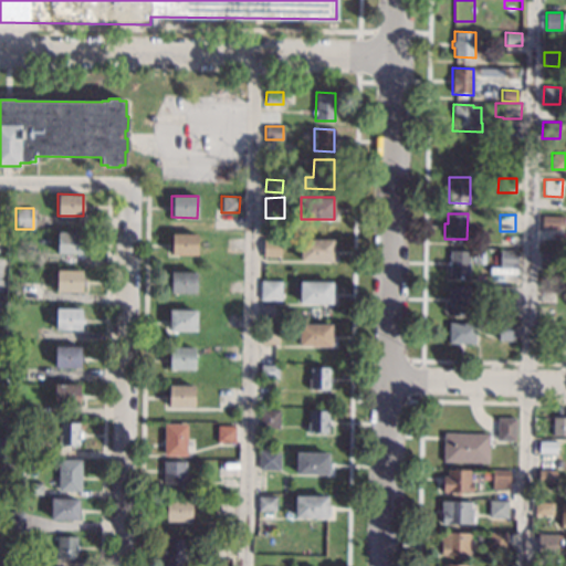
[(565,237),(557,240),(541,240),(542,216),(564,216),(565,237)]
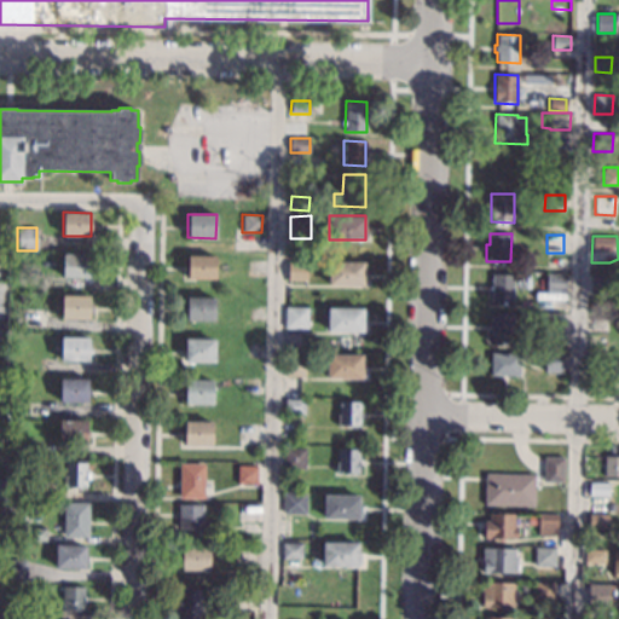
[(90,278),(62,278),(63,254),(90,254),(90,278)]
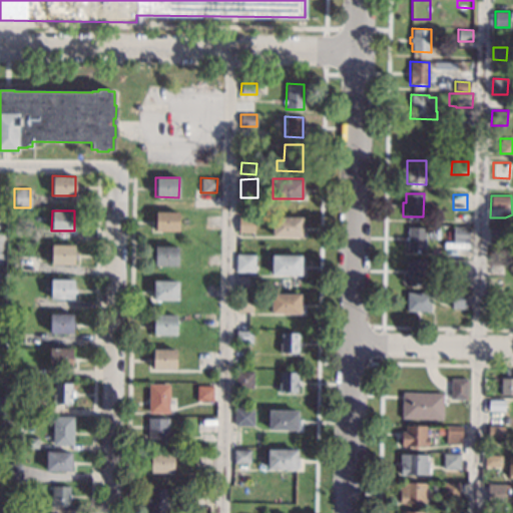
[(178,231),(155,231),(155,211),(178,211),(178,231)]
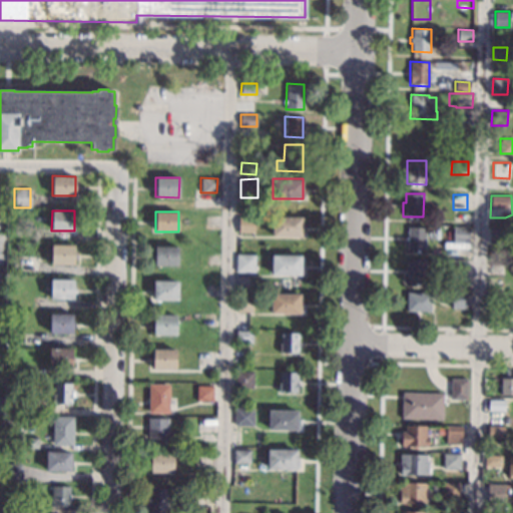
[(301,236),(272,236),(272,216),(301,216),(301,236)]
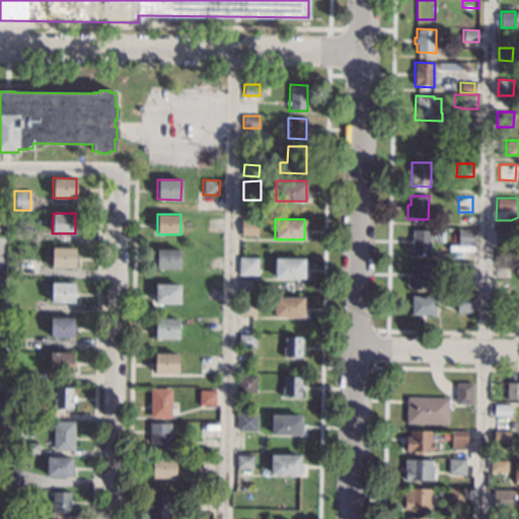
[(256,235),(240,235),(241,220),(256,220),(256,235)]
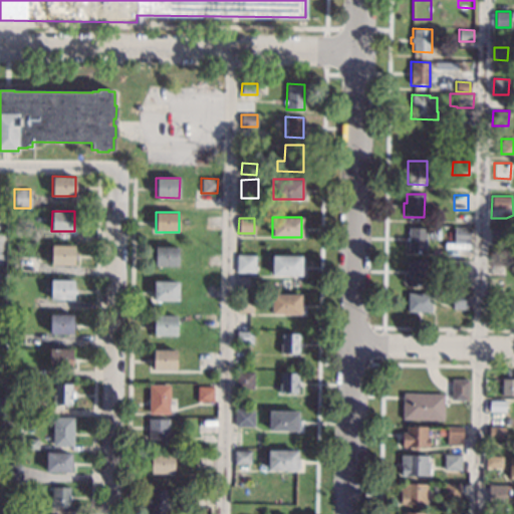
[(470,243),(454,242),(454,227),(470,227),(470,243)]
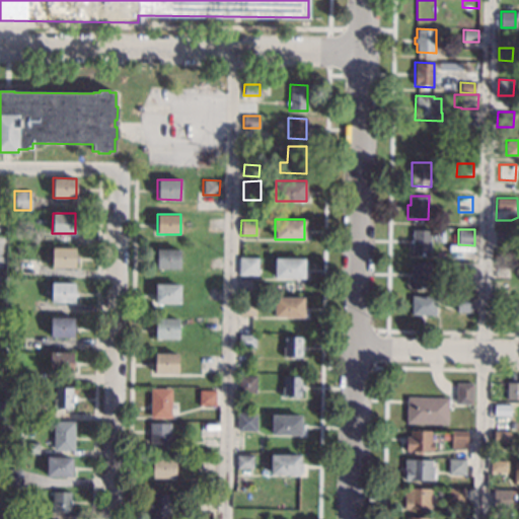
[(431,253),(412,253),(413,230),(432,230),(431,253)]
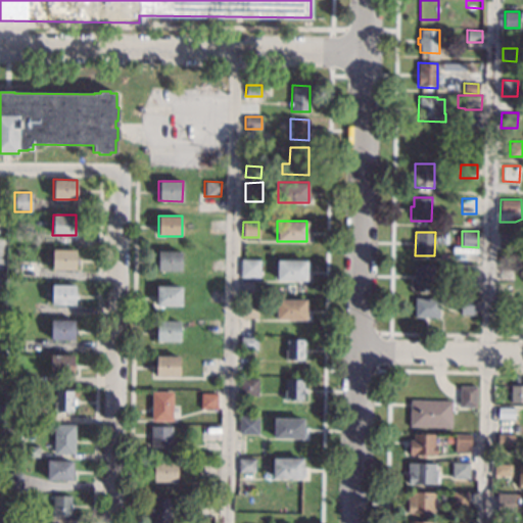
[(514,248),(497,248),(497,232),(515,233),(514,248)]
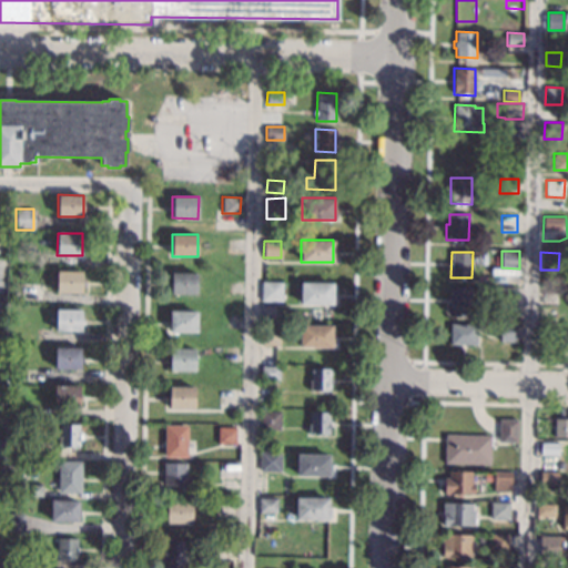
[(47,267),(36,267),(36,256),(47,256),(47,267)]
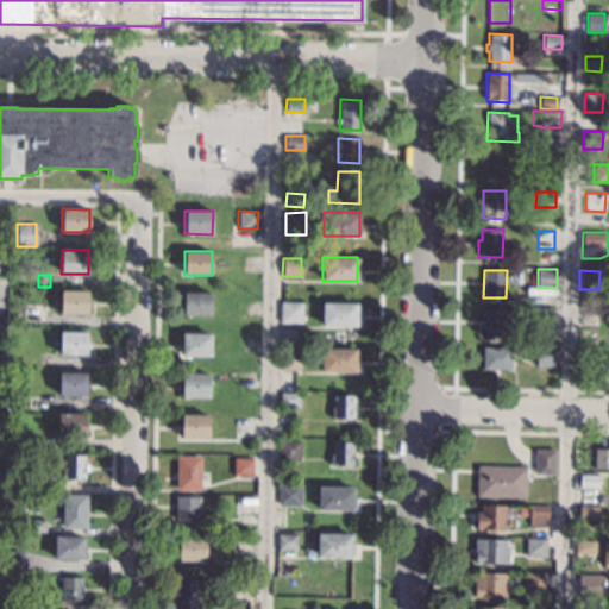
[(49,297),(38,297),(38,288),(49,288),(49,297)]
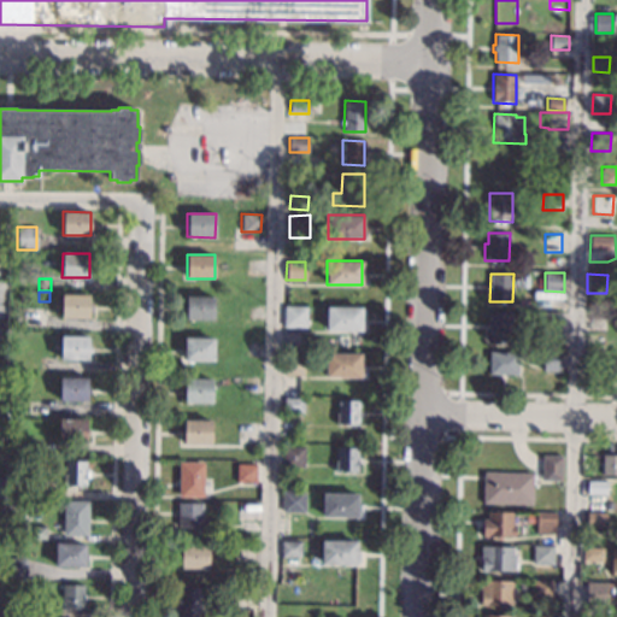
[(88,318),(60,317),(62,294),(89,295),(88,318)]
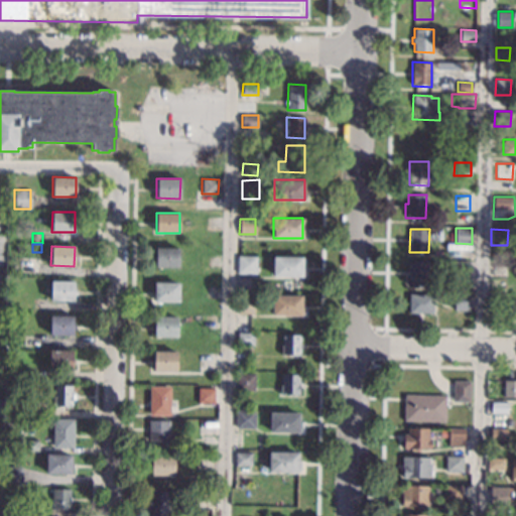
[(178,267),(155,267),(155,247),(178,248),(178,267)]
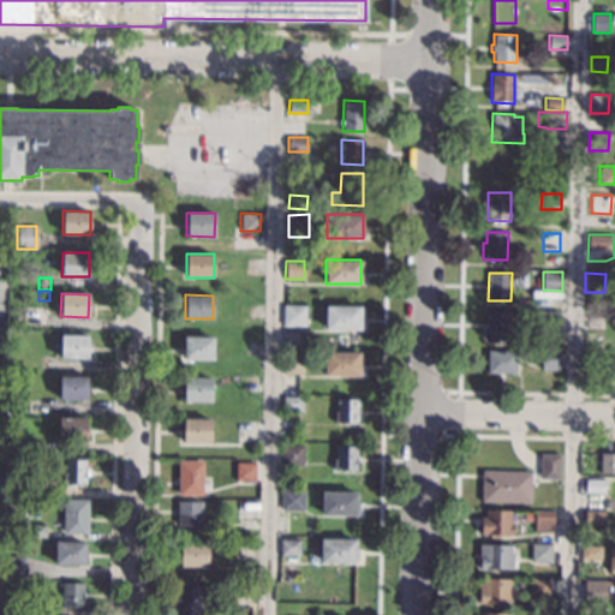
[(304,326),(282,326),(282,305),(305,305),(304,326)]
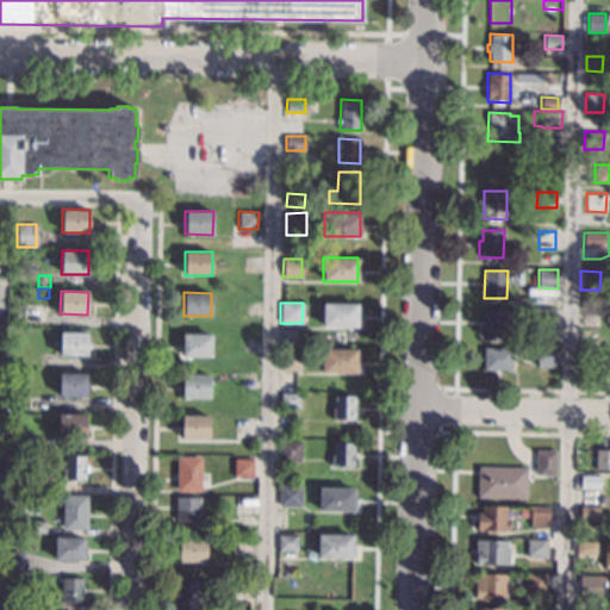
[(358,328),(322,327),(322,303),(358,304),(358,328)]
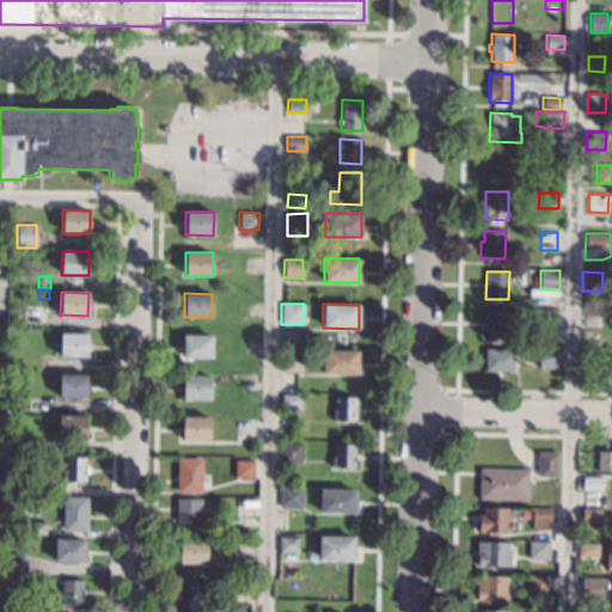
[(557,332),(534,332),(534,308),(557,308),(557,332)]
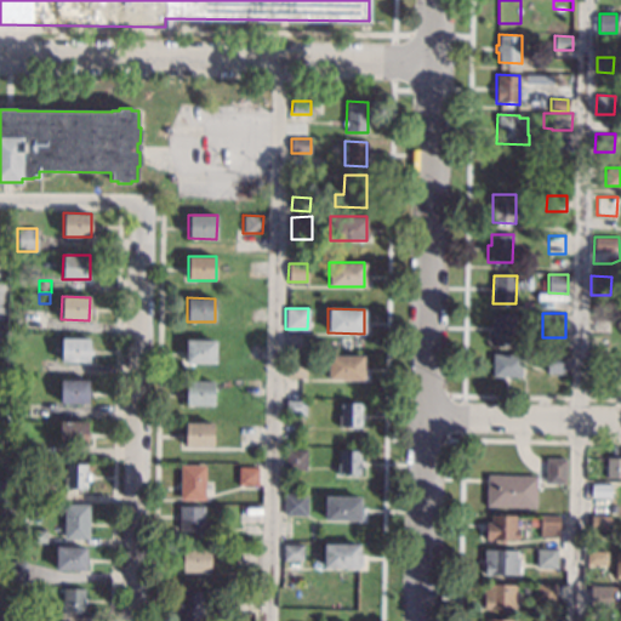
[(513,342),(491,342),(493,314),(514,314),(513,342)]
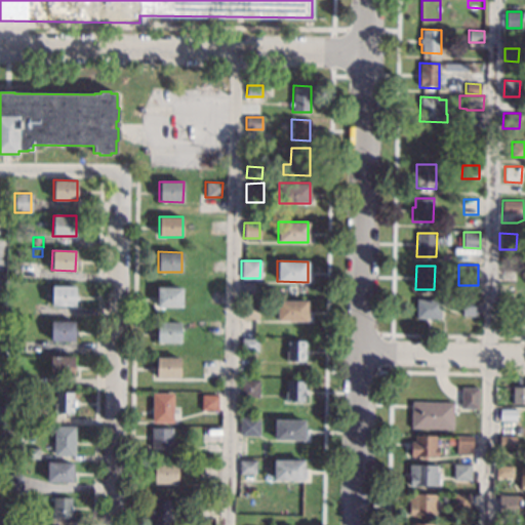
[(515,283),(498,282),(499,267),(515,268),(515,283)]
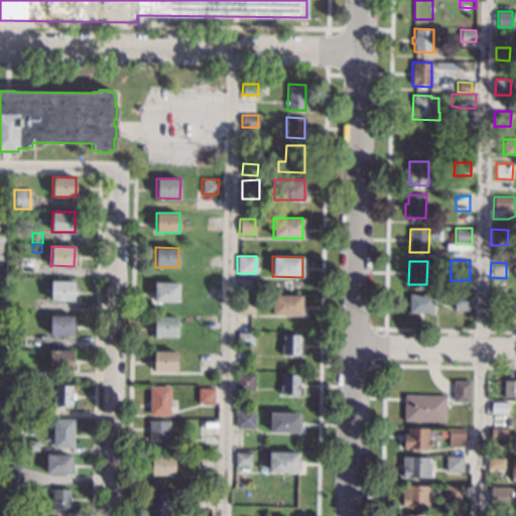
[(16,272),(8,272),(9,264),(16,264),(16,272)]
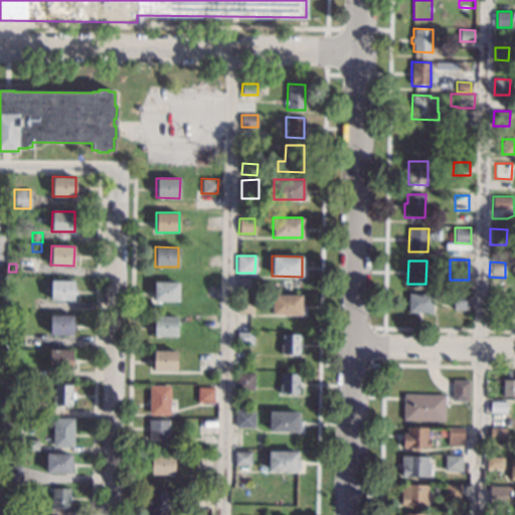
[(73,301),(50,300),(50,280),(73,281),(73,301)]
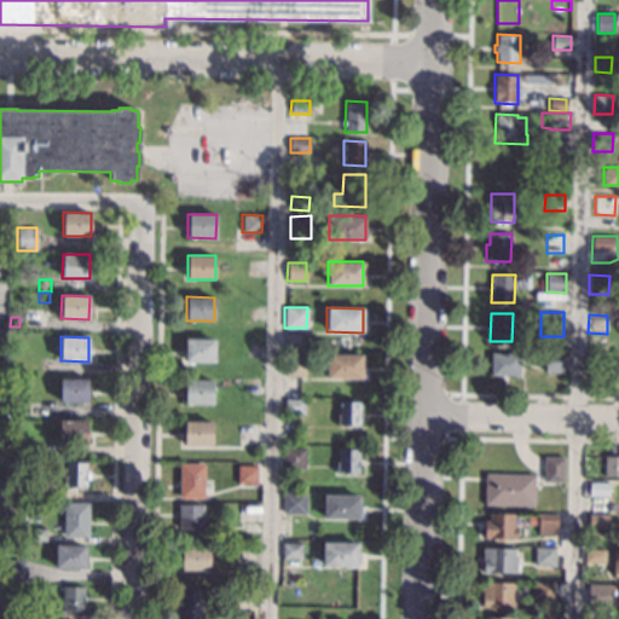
[(214,363),(185,362),(185,339),(215,339),(214,363)]
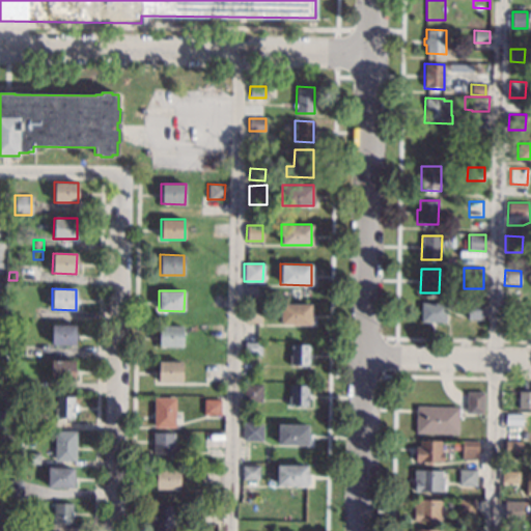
[(483,320),(467,319),(467,312),(462,312),(462,305),(469,306),(469,302),(483,302),(483,320)]
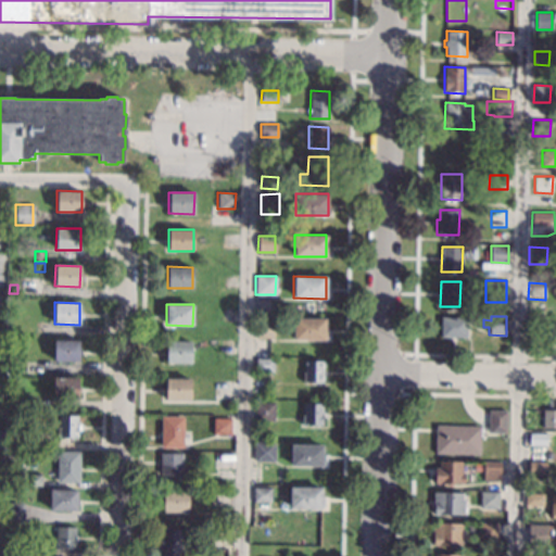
[(466,338),(440,338),(441,317),(467,318),(466,338)]
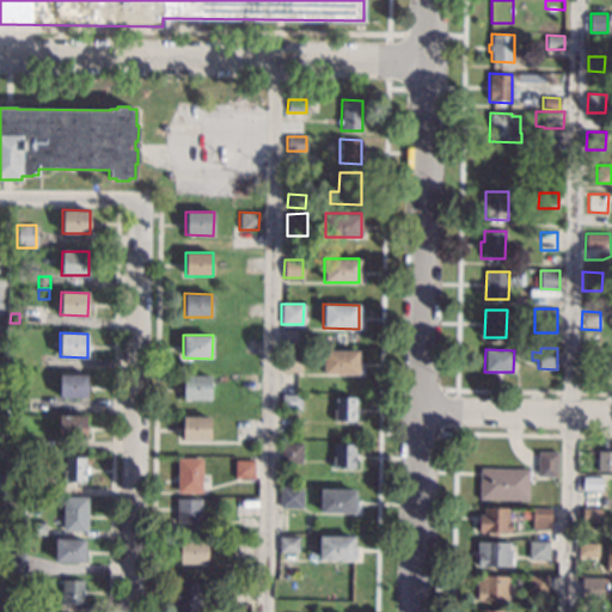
[(357,374),(322,374),(322,350),(357,350),(357,374)]
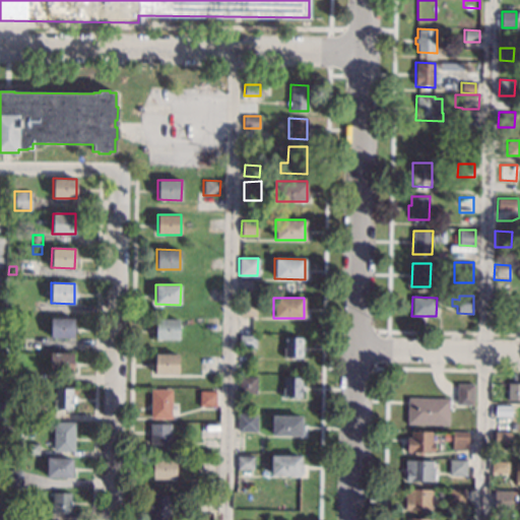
[(73,338),(50,338),(50,318),(73,318),(73,338)]
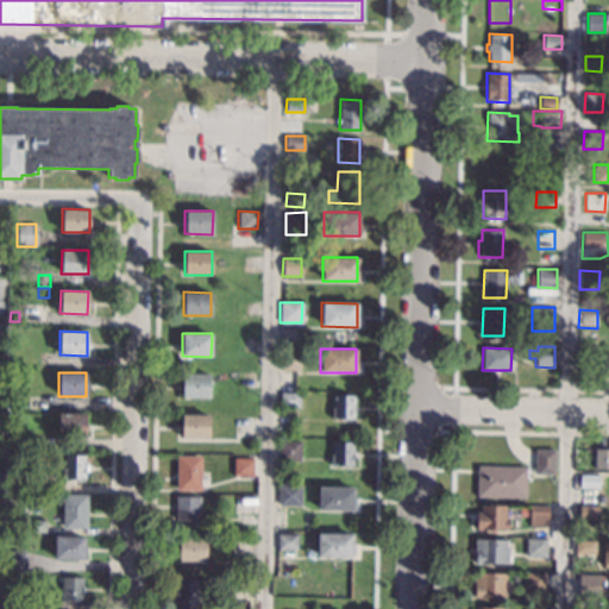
[(209,397),(182,397),(182,374),(206,374),(209,374),(209,397)]
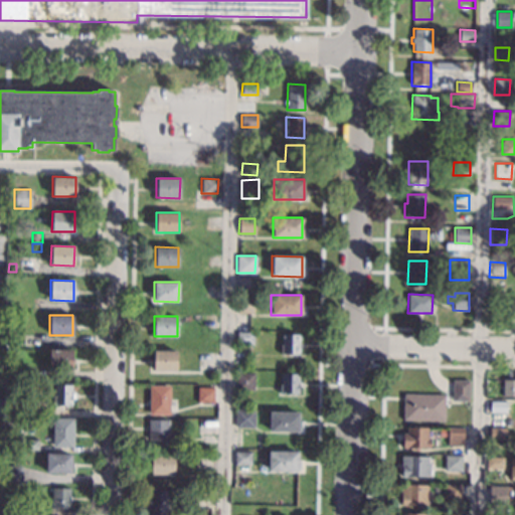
[(252,332),(252,344),(236,344),(236,332),(252,332)]
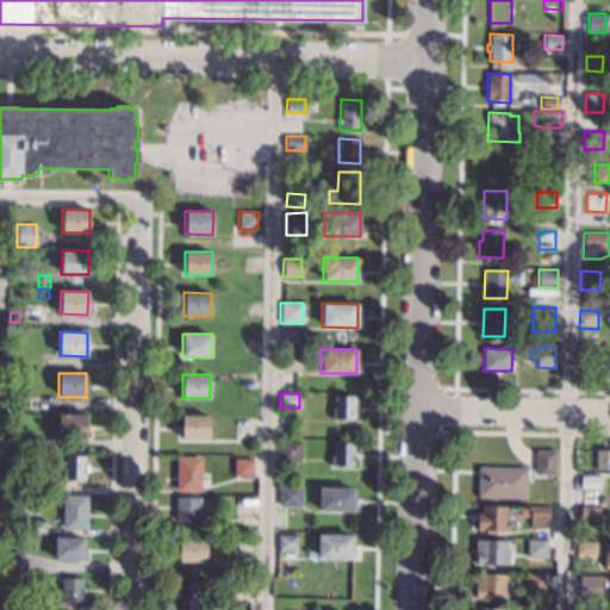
[(354,419),(331,419),(331,409),(334,409),(334,396),(354,396),(354,419)]
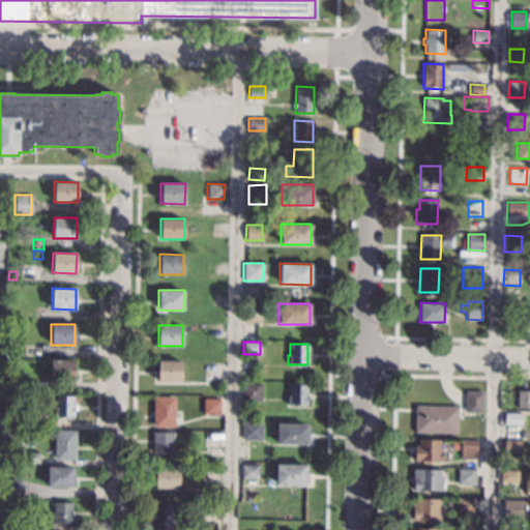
[(74,380),(51,380),(51,359),(74,359),(74,380)]
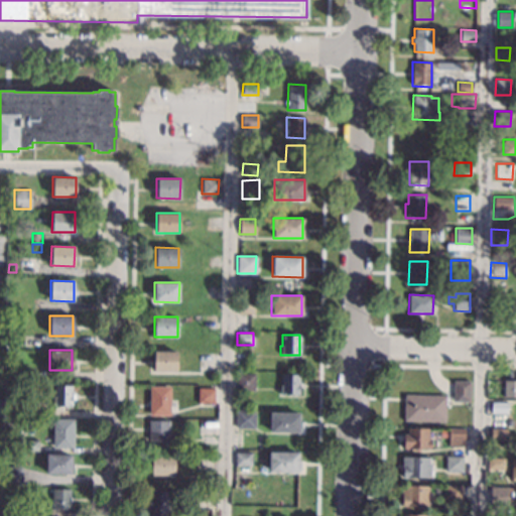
[(176,372),(153,371),(153,352),(176,352),(176,372)]
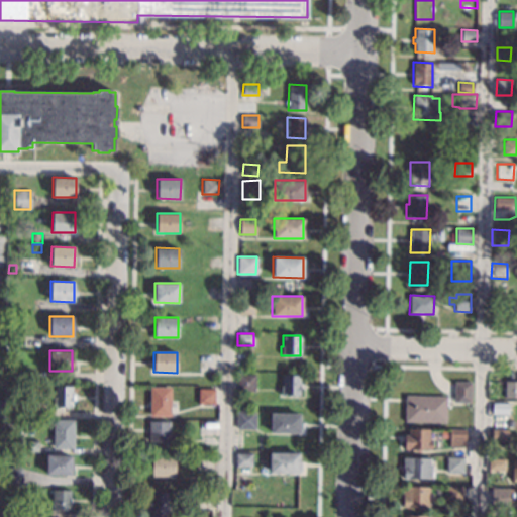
[(254,391),(236,391),(236,374),(254,374),(254,391)]
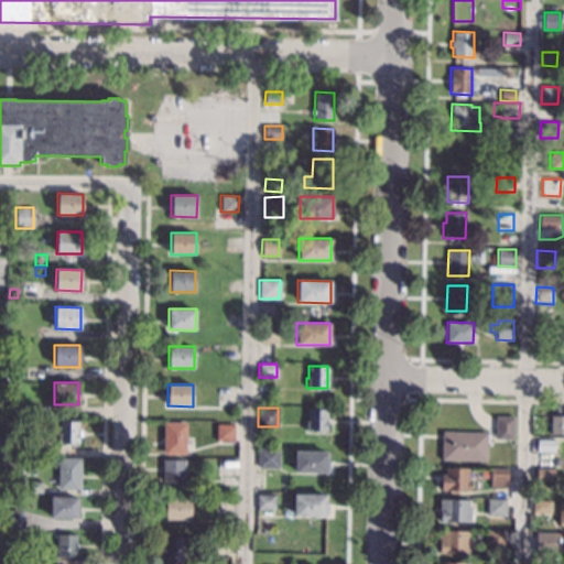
[(326,432),(305,431),(306,421),(307,421),(307,409),(327,409),(326,432)]
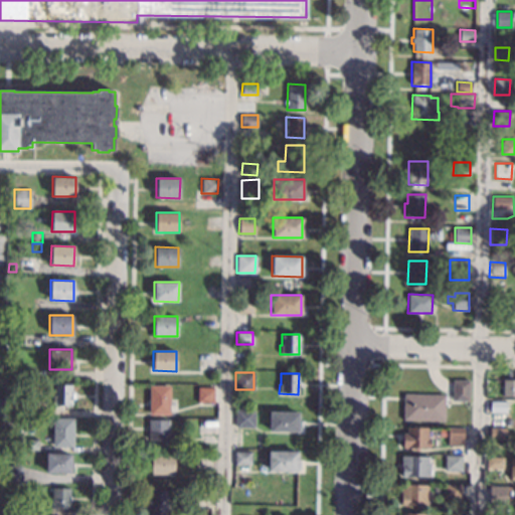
[(469,380),(469,401),(452,401),(453,379),(469,380)]
